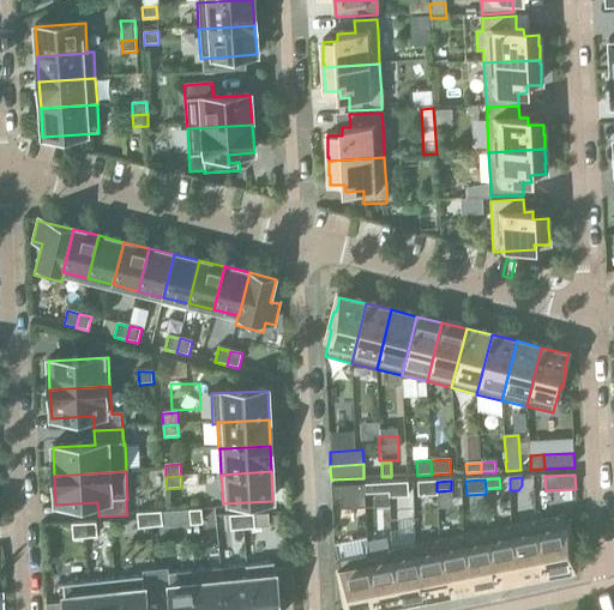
[(437,482),(417,483),(419,497),(438,496),(437,491),(437,482)]
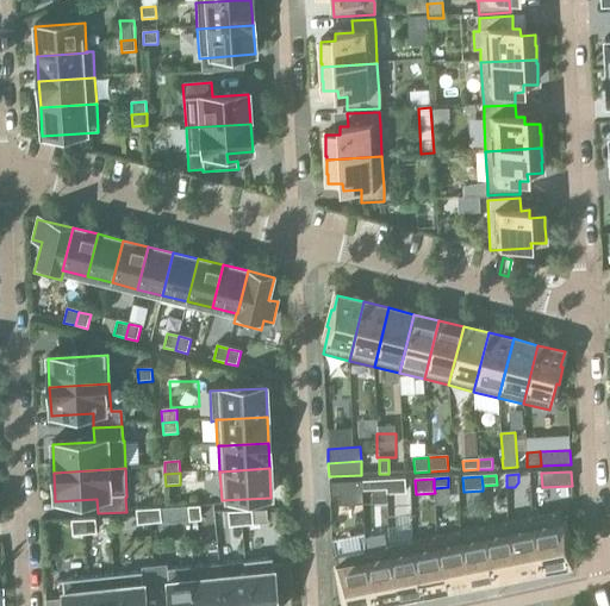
[(386,491),(386,495),(405,494),(405,480),(386,481),(386,491)]
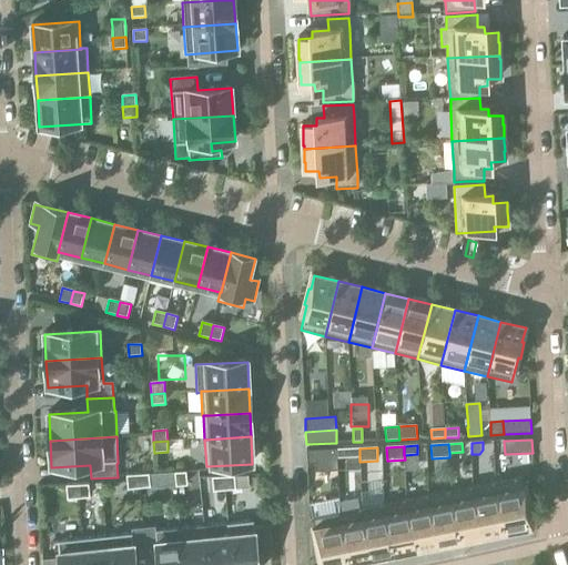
[(346,458),(359,457),(359,449),(346,450),(346,458)]
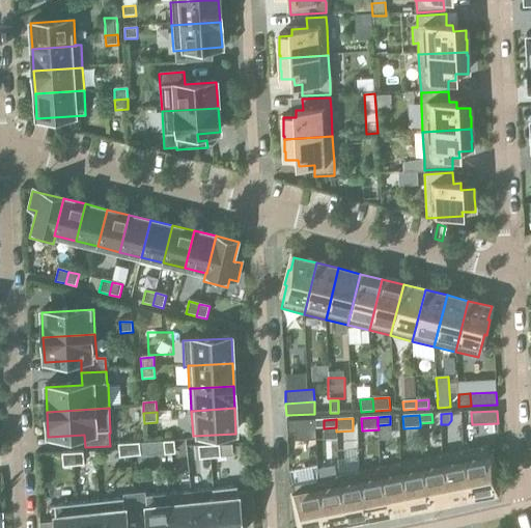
[(315,420),(286,421),(287,434),(295,434),(296,441),(316,440),(315,420)]
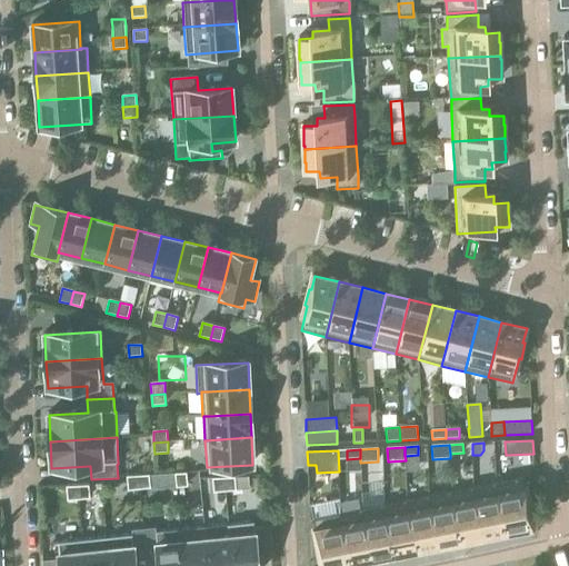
[(177,488),(188,487),(187,474),(175,475),(177,488)]
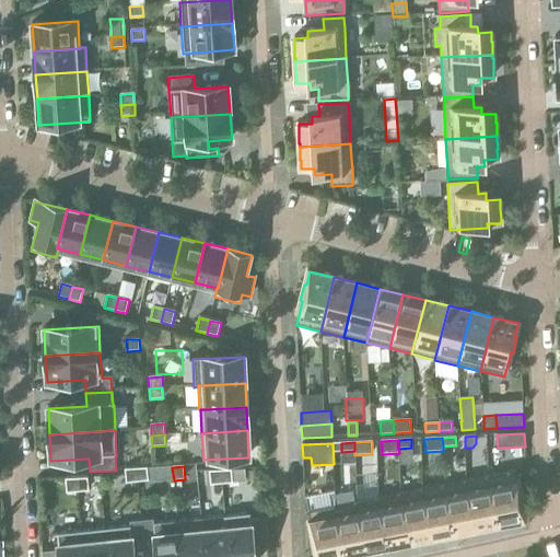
[(137,482),(136,468),(125,470),(126,483),(137,482)]
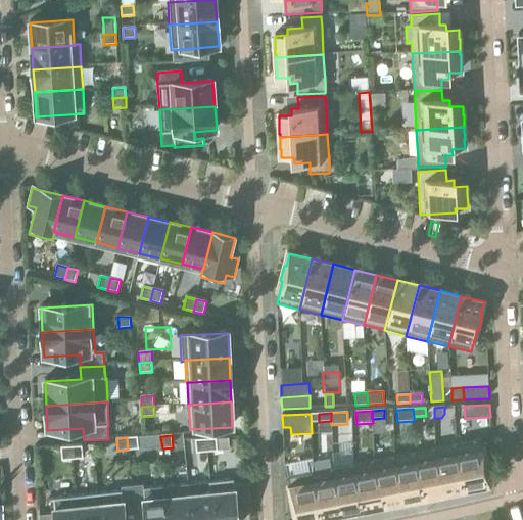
[(127,437),(128,450),(138,448),(137,437),(127,437)]
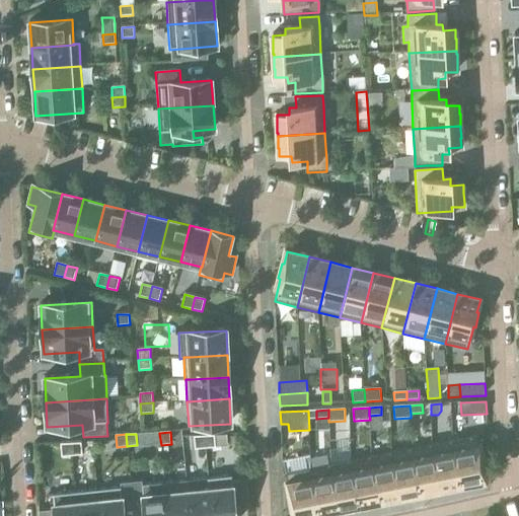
[(214,436),(204,436),(205,448),(215,447),(227,446),(226,435),(214,436)]
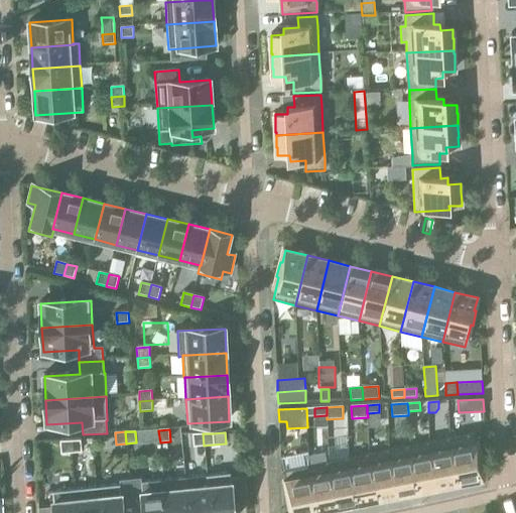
[(194,446),(204,445),(203,433),(192,434),(194,446)]
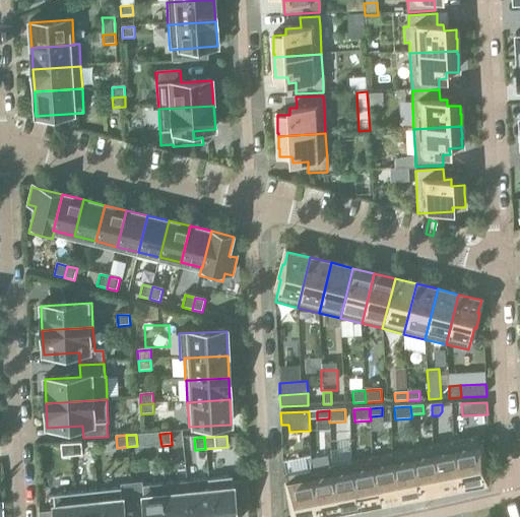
[(453,442),(462,488),(488,482),(485,472),(488,471),(484,457),(482,457),(478,437),(453,442)]
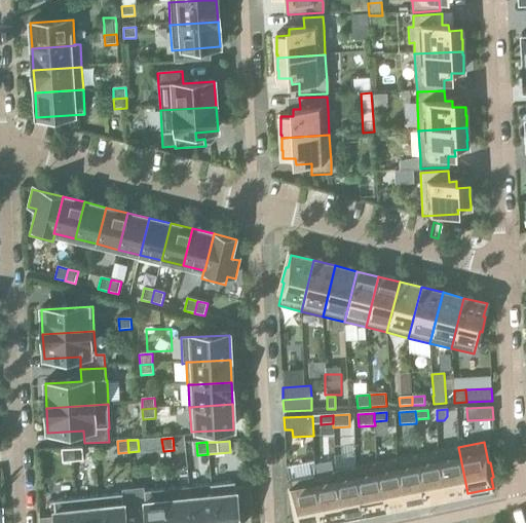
[(447,497),(467,493),(458,447),(438,451),(447,497)]
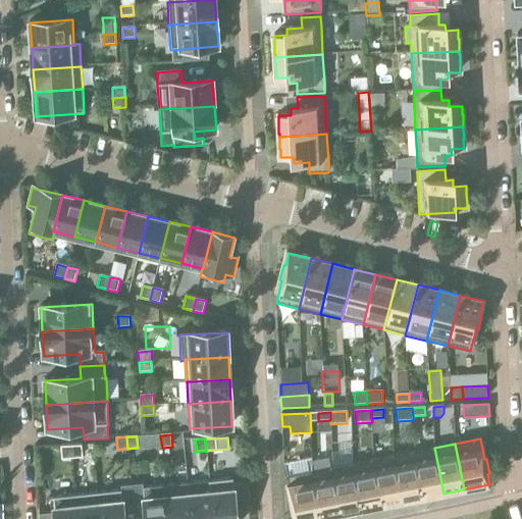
[(82,446),(71,447),(72,459),(83,458),(82,446)]
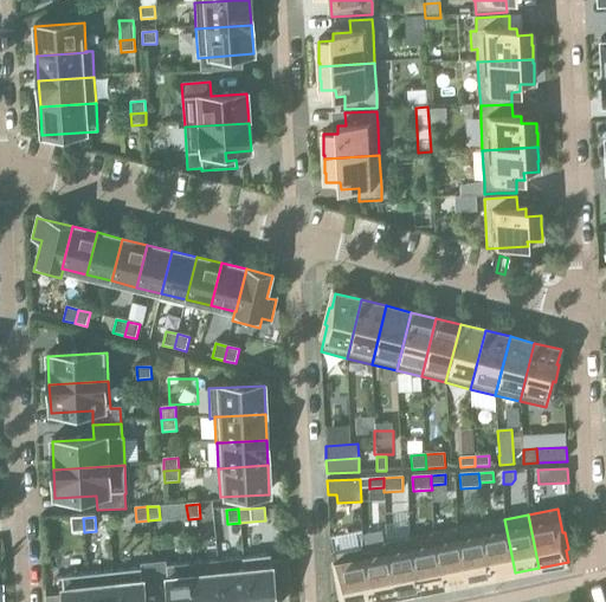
[(83,518),(70,518),(72,532),(84,532),(83,518)]
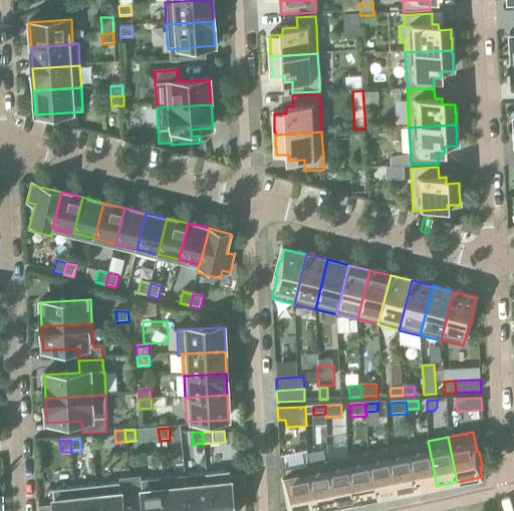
[(437,486),(428,441),(408,445),(417,490),(437,486)]
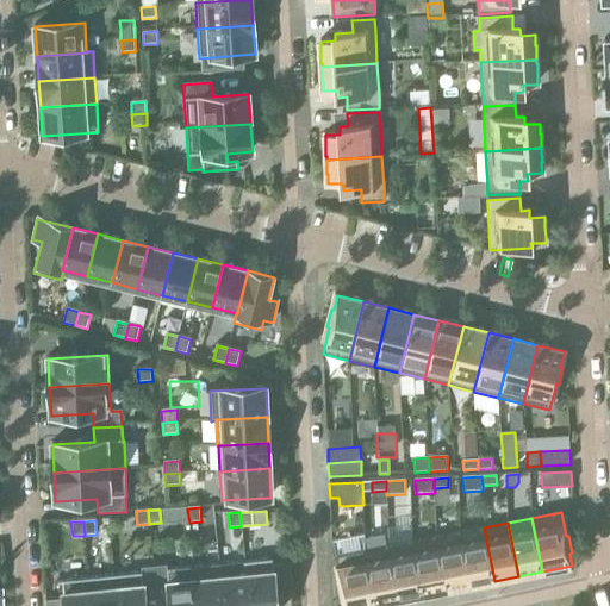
[(471,586),(495,581),(484,528),(460,532),(471,586)]
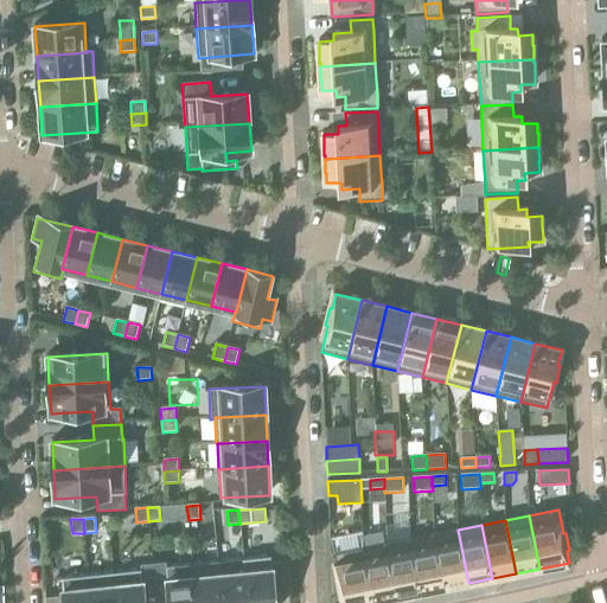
[(468,583),(458,530),(434,534),(445,588),(468,583)]
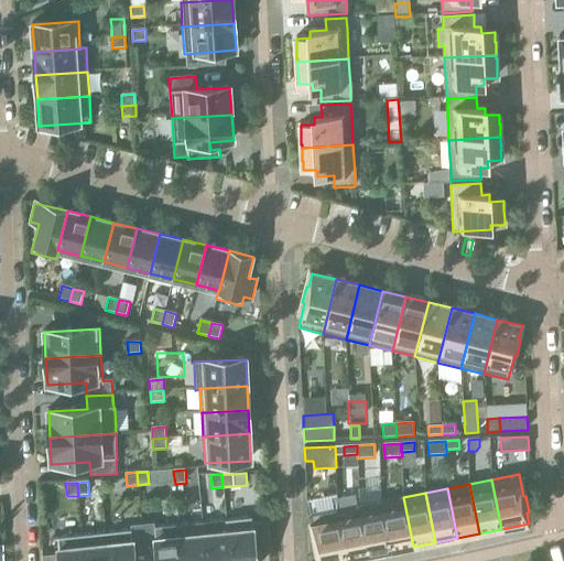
[(391,551),(413,547),(403,497),(381,502),(391,551)]
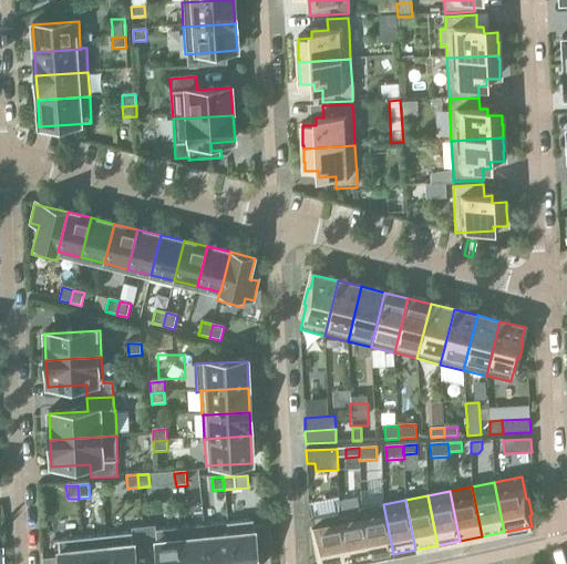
[(393,554),(383,504),(361,509),(371,559),(393,554)]
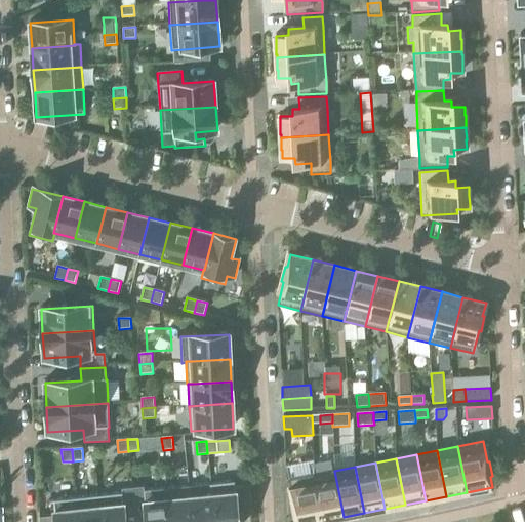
[(323,521),(344,517),(334,471),(314,475),(323,521)]
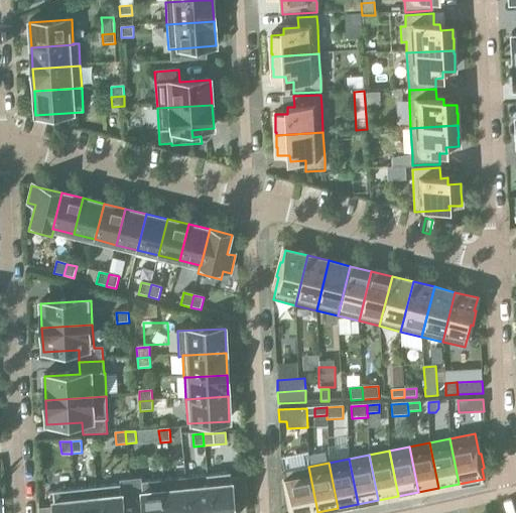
[(317,512),(308,467),(284,472),(287,491),(285,492),(288,506),(290,506),(291,512),(317,512)]
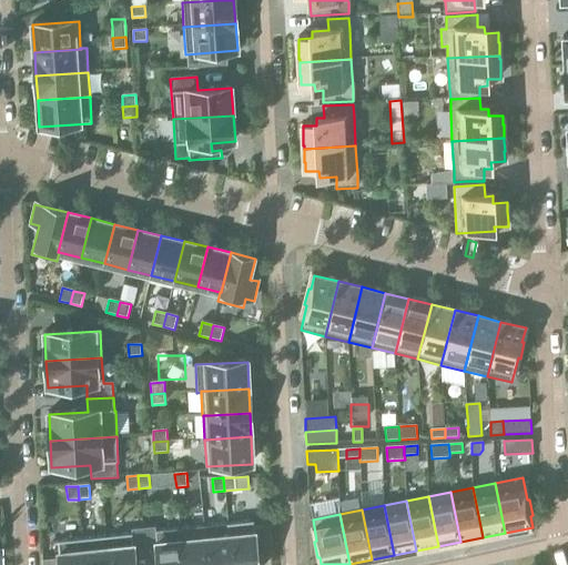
[(229,524),(230,535),(232,564),(257,564),(253,522),(229,524)]
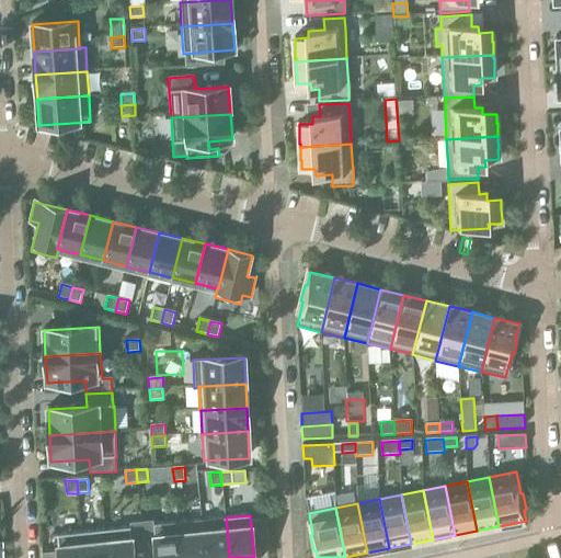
[(202,521),(203,532),(205,557),(229,557),(227,528),(226,517),(202,521)]
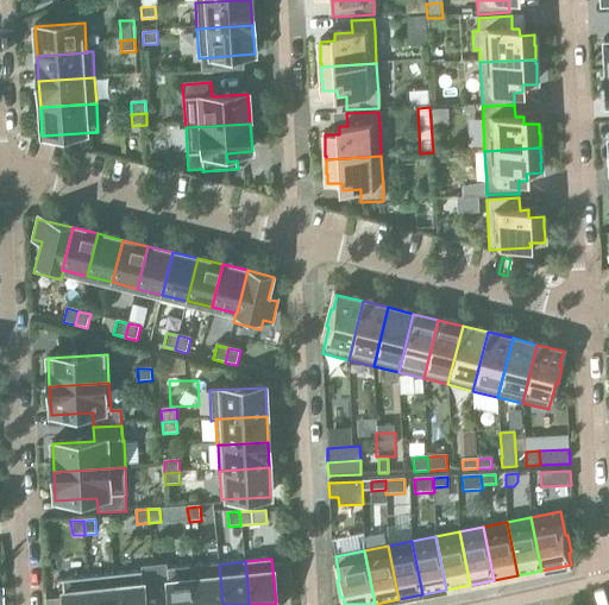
[(219,565),(194,567),(198,604),(223,604),(220,577),(219,565)]
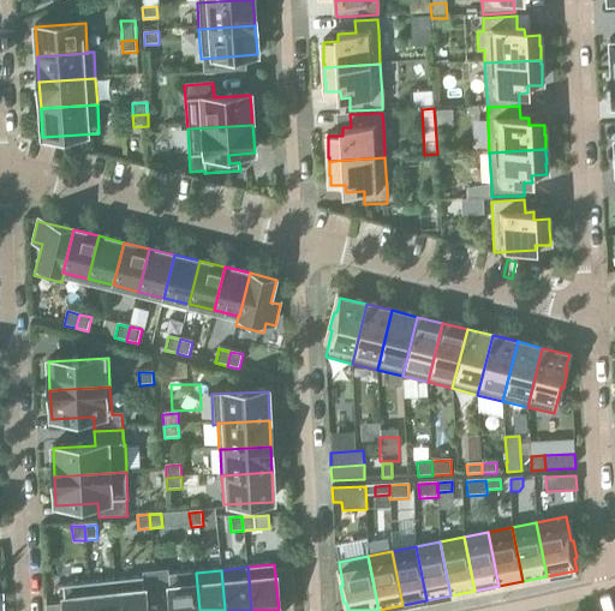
[(199,610),(196,573),(168,575),(168,571),(155,573),(159,605),(171,604),(172,610),(199,610)]
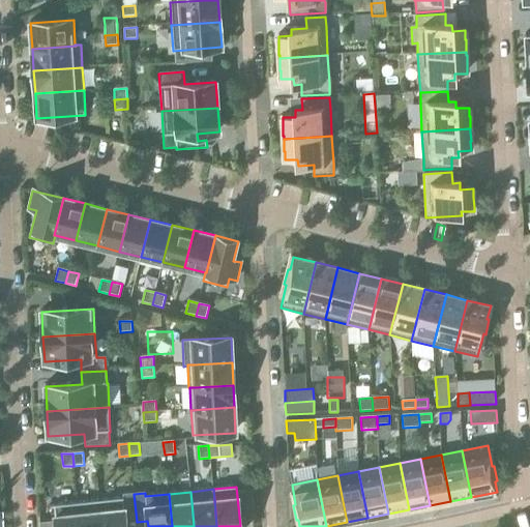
[(123,499),(99,501),(102,526),(125,526),(125,524),(137,522),(134,494),(123,495),(123,499)]
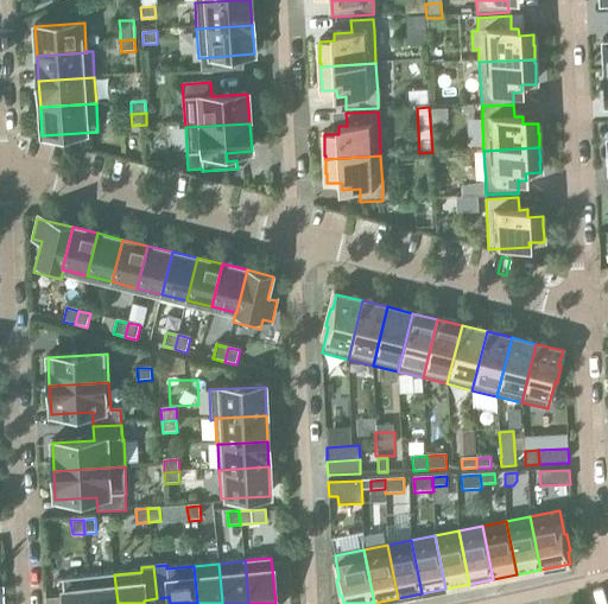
[(113,574),(89,577),(90,589),(92,603),(118,603),(114,574),(113,574)]
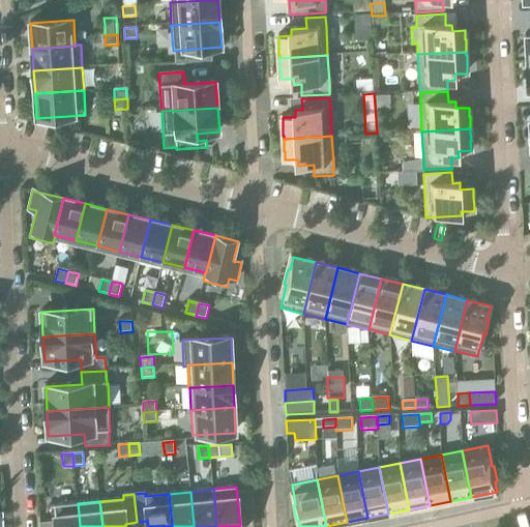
[(80,526),(79,514),(78,503),(54,506),(55,521),(39,523),(39,526),(80,526)]
